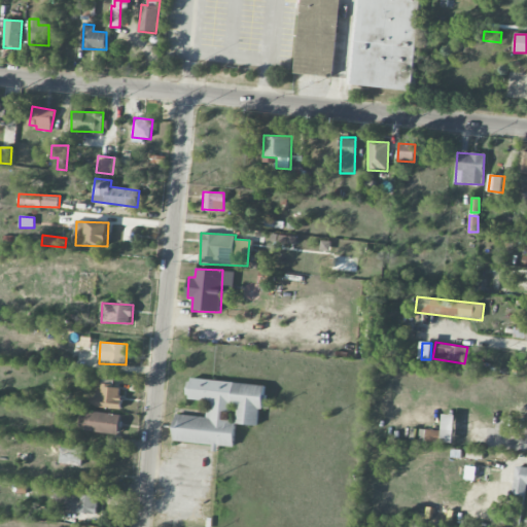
[(264,385),(189,378),(187,398),(208,401),(207,417),(175,414),(173,441),(215,445),(215,446),(235,448),(237,424),(260,426),(264,385)]
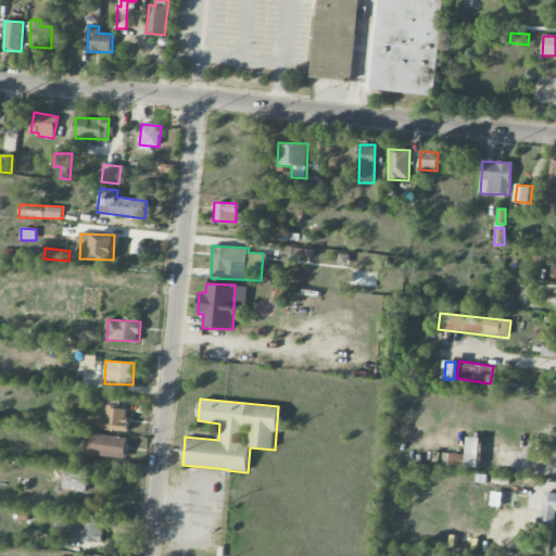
[(127,408),(105,405),(103,418),(97,417),(96,428),(128,432),(129,420),(125,419),(127,408)]
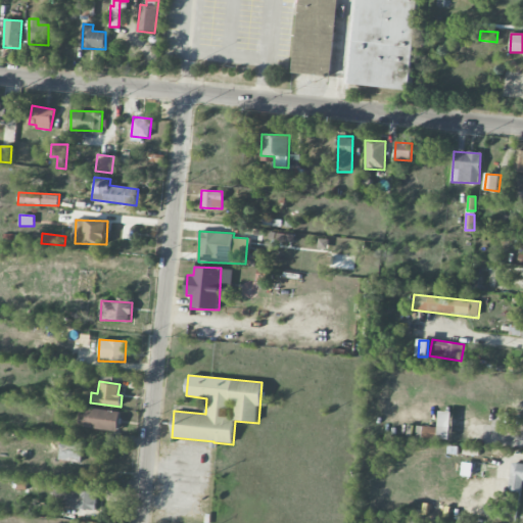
[(117,431),(120,413),(81,408),(78,426),(117,431)]
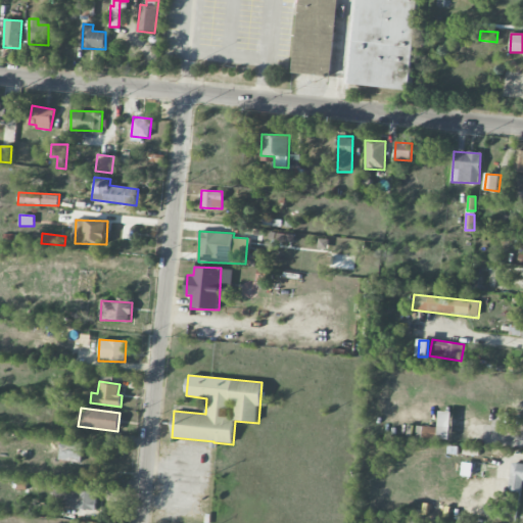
[(450,437),(452,412),(439,412),(438,427),(429,427),(428,436),(450,437)]
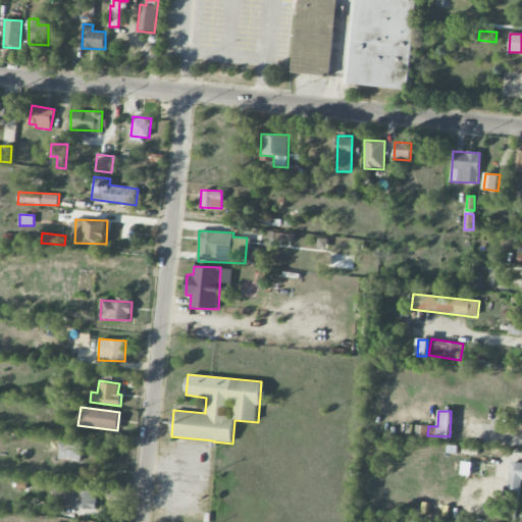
[(82,461),(83,439),(60,438),(59,460),(82,461)]
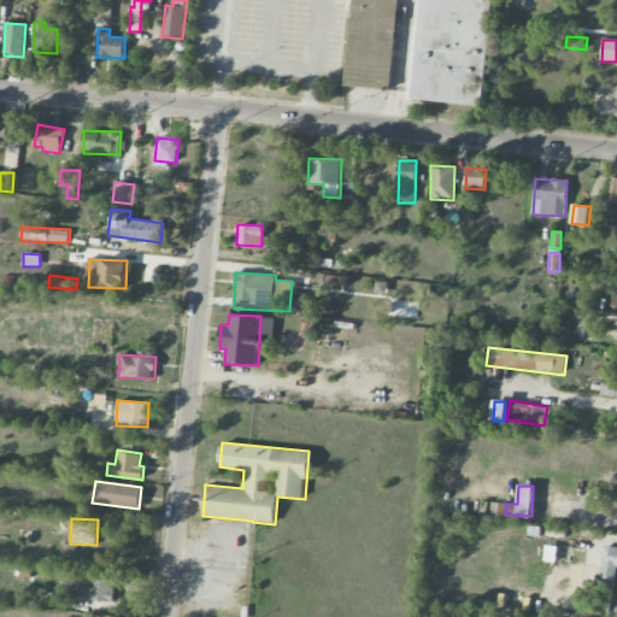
[(113,601),(115,580),(70,577),(69,599),(113,601)]
